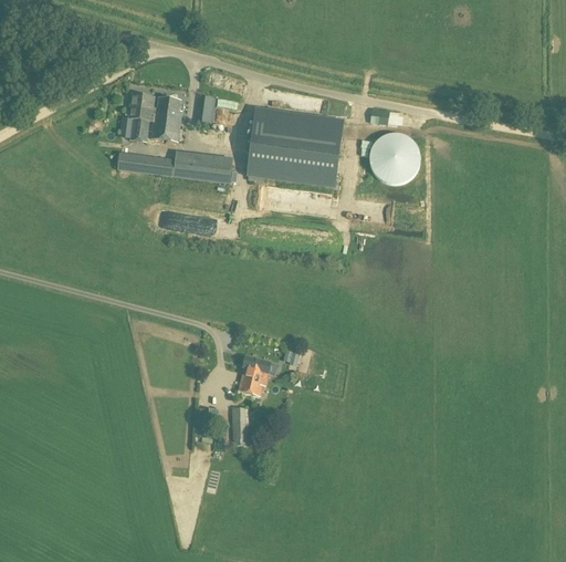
[(149,118),(154,118),(155,120),(157,106),(154,106),(155,94),(132,92),(128,116),(133,117),(130,137),(147,139),(149,118)]
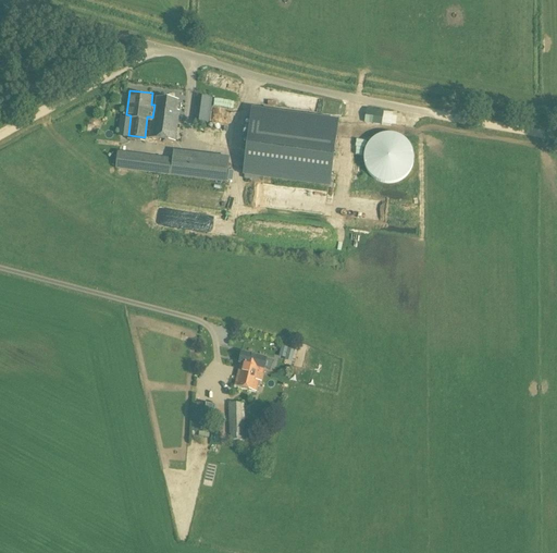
[(226,103),(227,94),(217,93),(215,102),(226,103)]
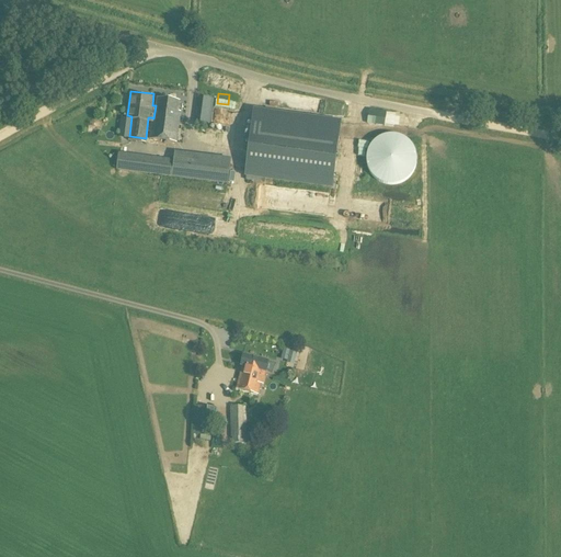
[(153,118),(152,117),(150,135),(176,138),(181,108),(179,108),(180,98),(157,95),(156,105),(153,118)]
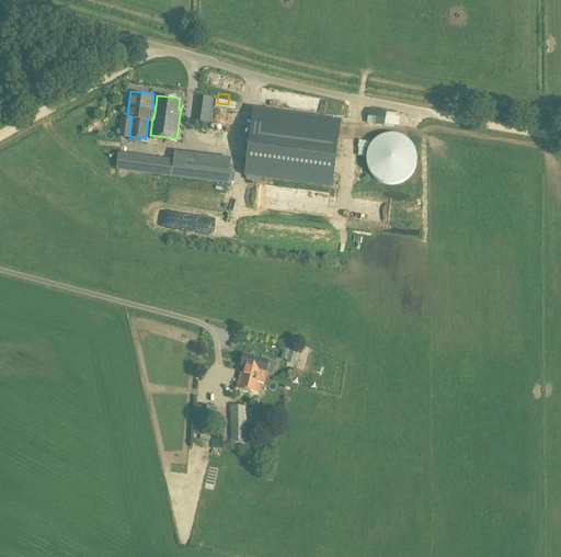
[(331,180),(340,121),(255,109),(247,175),(260,178),(261,171),(331,180)]
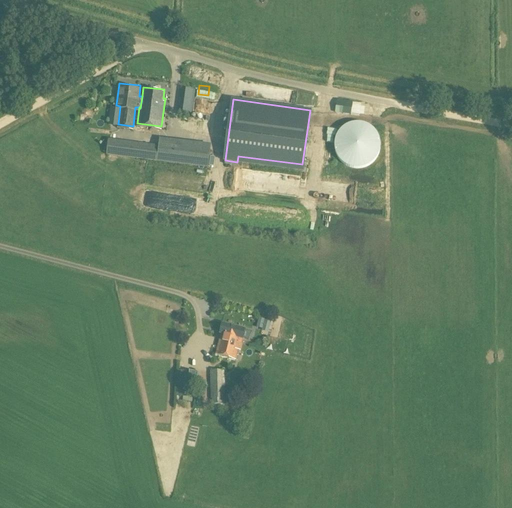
[(346,149),(349,149),(352,148),(354,147),(356,146),(359,144),(360,142),(362,139),(362,137),(363,134),(363,131),(362,129),(361,126),(360,124),(358,122),(356,120),(354,119),(351,118),(349,117),(346,117),(343,117),(341,118),(338,119),(336,121),(334,123),(333,125),(332,128),(331,130),(331,133),(331,136),(332,138),(333,141),(334,143),(336,145),(338,147),(341,148),(344,149),(346,149)]
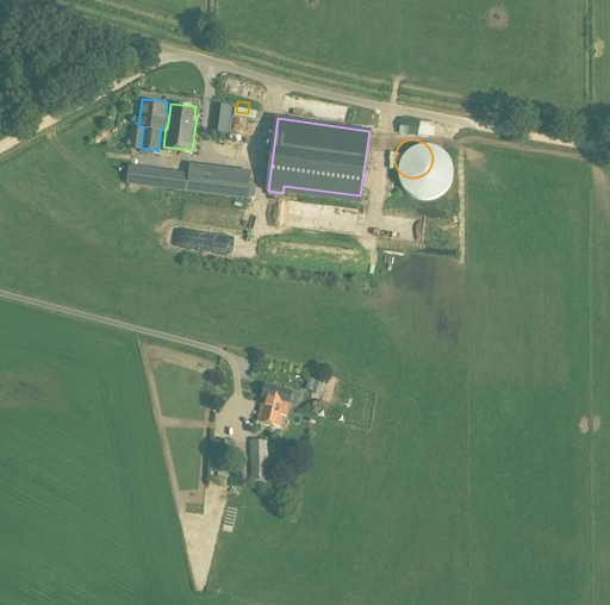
[(248,195),(251,169),(190,161),(188,169),(129,162),(126,180),(248,195)]
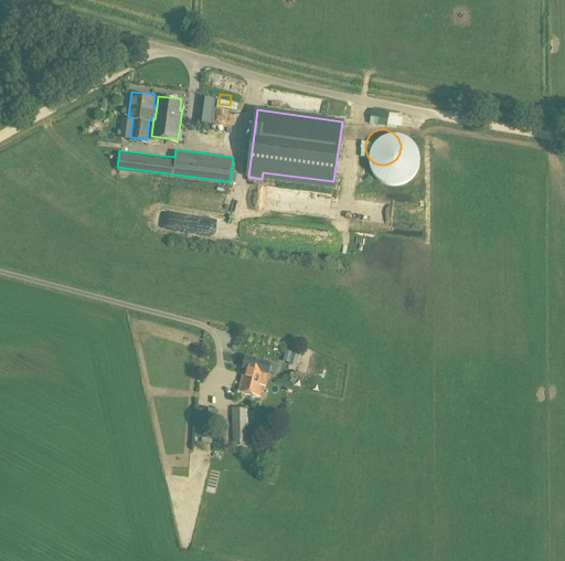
[(371,161),(364,167),(372,176),(379,171),(371,161)]
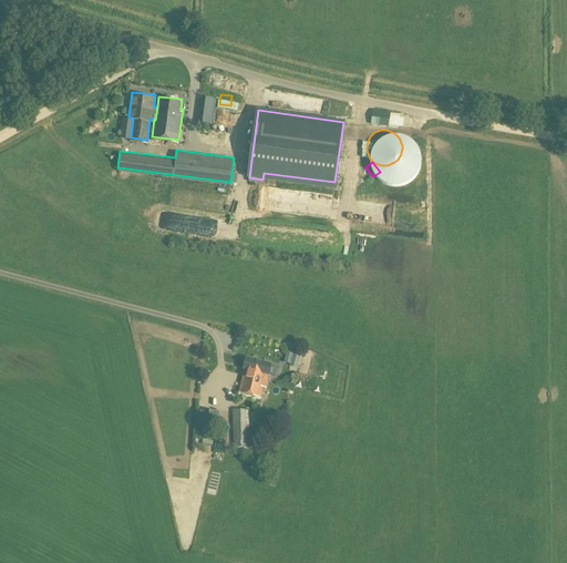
[(297,365),(300,351),(286,348),(284,359),(290,361),(290,364),(297,365)]
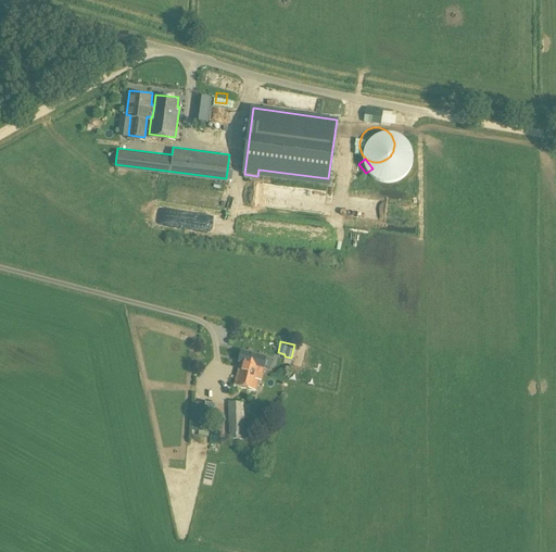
[(235,381),(256,387),(258,376),(261,376),(263,367),(266,354),(241,349),(239,359),(240,359),(240,362),(235,381)]
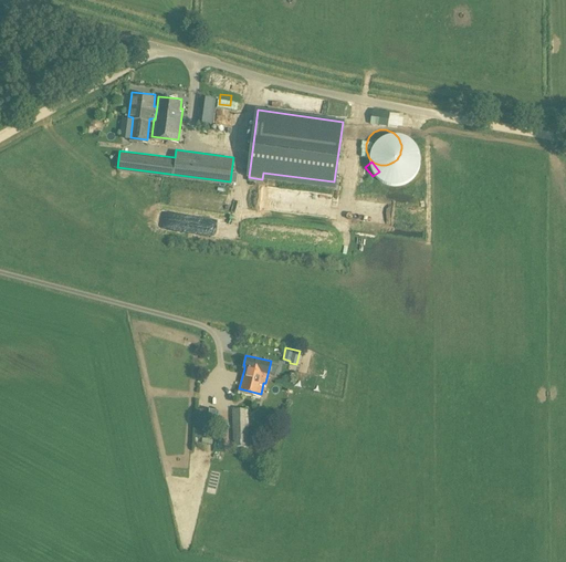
[(213,436),(215,407),(196,406),(195,435),(202,435),(202,440),(212,440),(212,436),(213,436)]
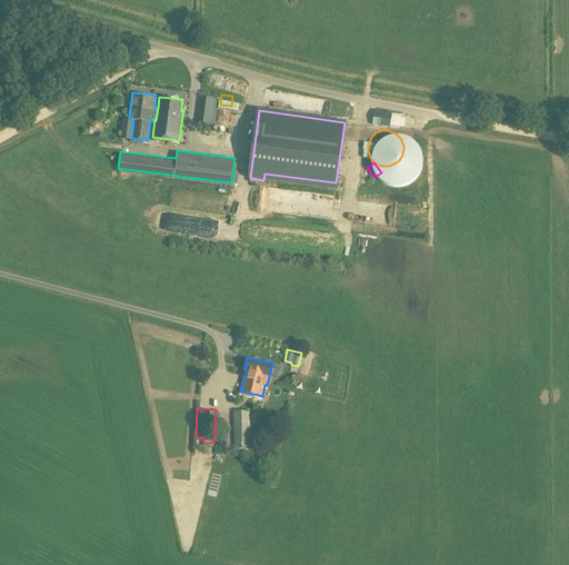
[(250,446),(249,408),(232,408),(233,439),(236,439),(236,452),(247,452),(247,446),(250,446)]
